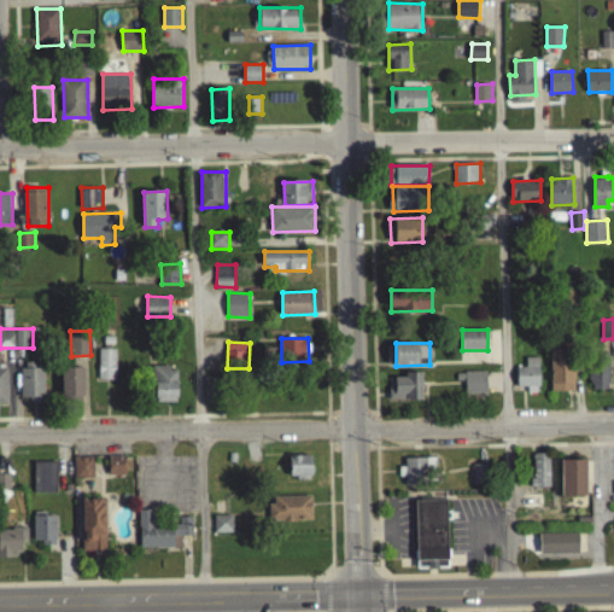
[(118,349),(101,349),(100,379),(118,380),(118,349)]
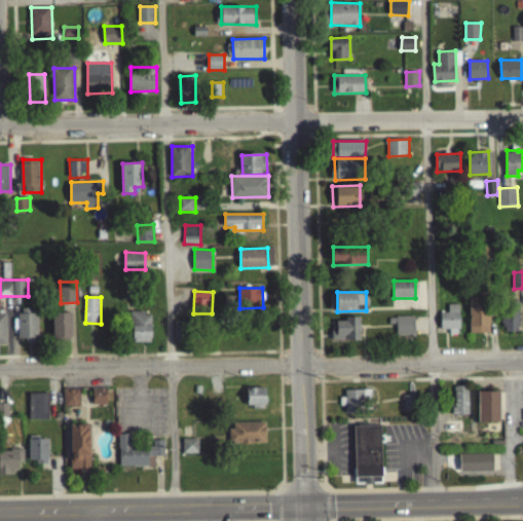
[(490,333),(490,297),(471,298),(471,333),(490,333)]
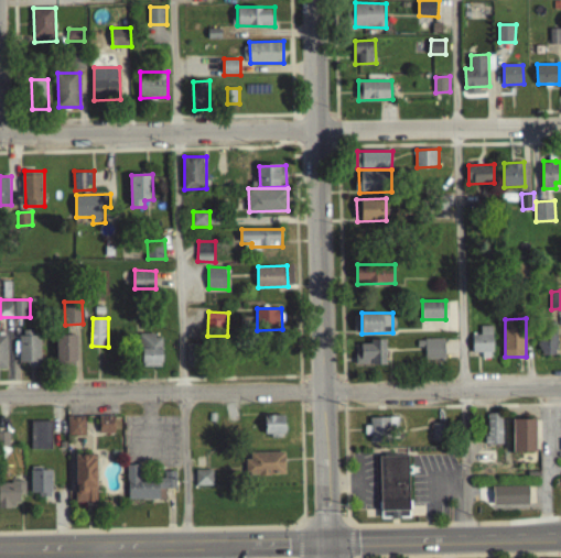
[(542,354),(558,354),(558,324),(541,324),(542,354)]
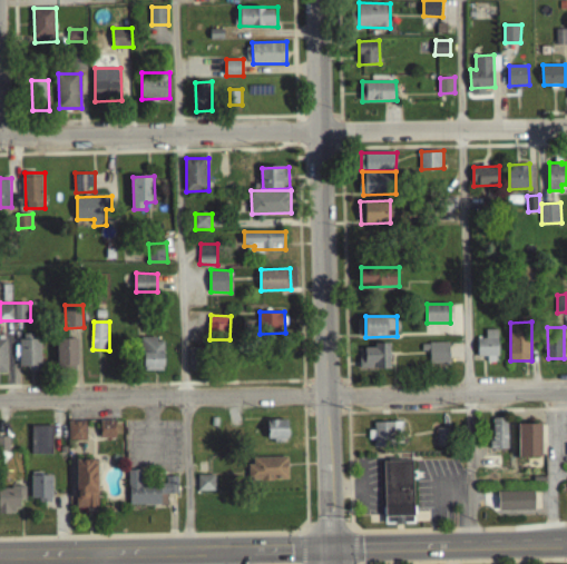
[(479,337),(479,358),(499,358),(499,329),(488,329),(488,337),(479,337)]
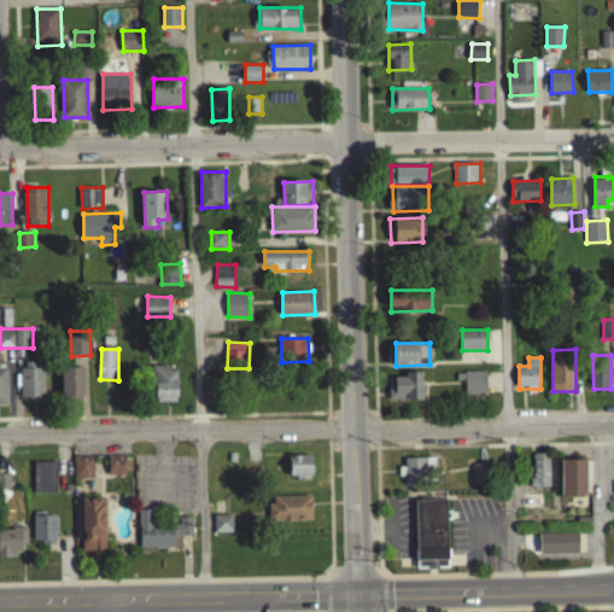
[(24,397),(33,397),(33,403),(47,403),(46,362),(23,362),(24,397)]
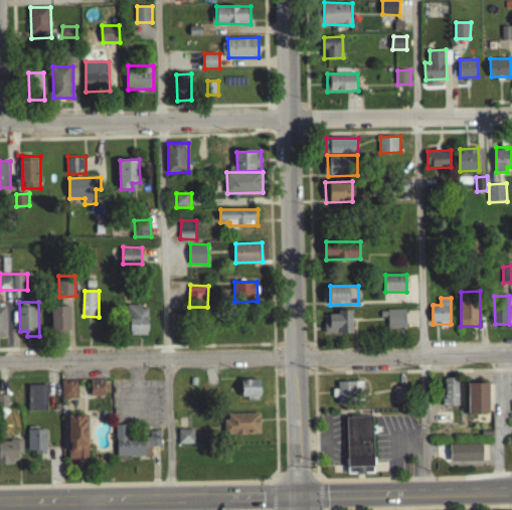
[(0,336),(7,337),(8,305),(0,304),(0,336)]
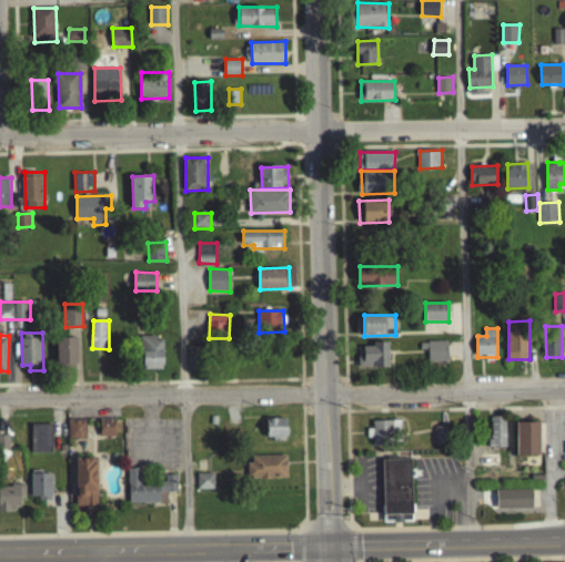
[(144,369),(165,369),(164,336),(143,337),(144,369)]
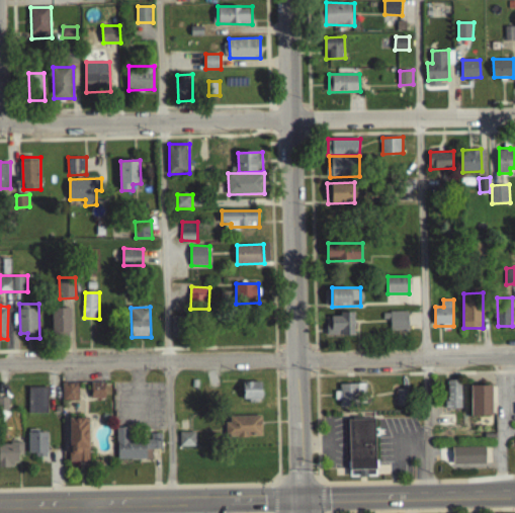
[(54,335),(72,335),(72,308),(53,309),(54,335)]
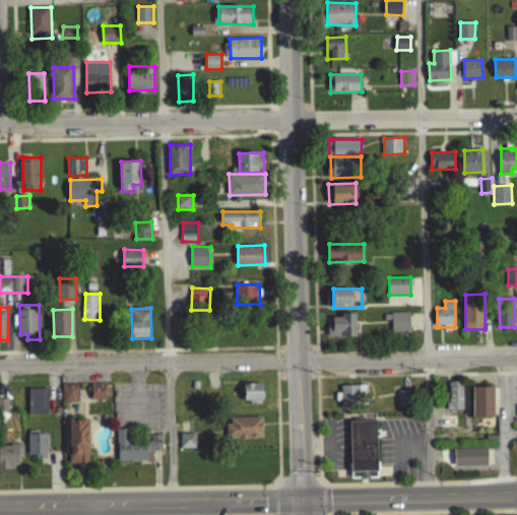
[(393,331),(411,331),(411,312),(393,313),(393,331)]
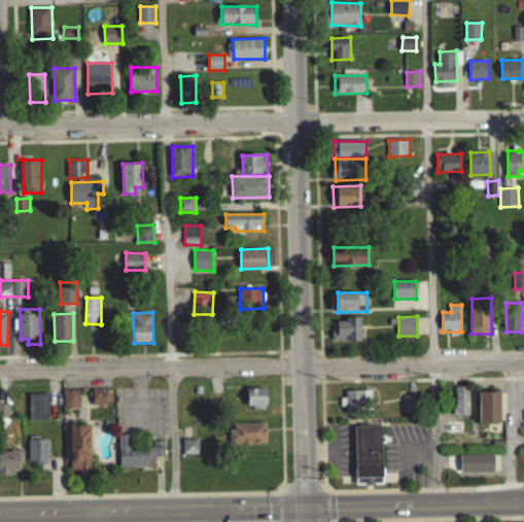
[(333,340),(360,341),(361,318),(348,317),(348,322),(334,322),(333,340)]
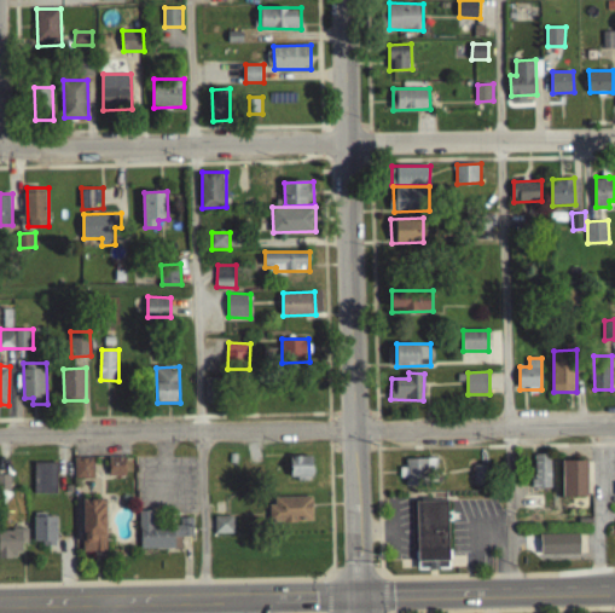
[(222,377),(206,377),(207,403),(224,403),(222,377)]
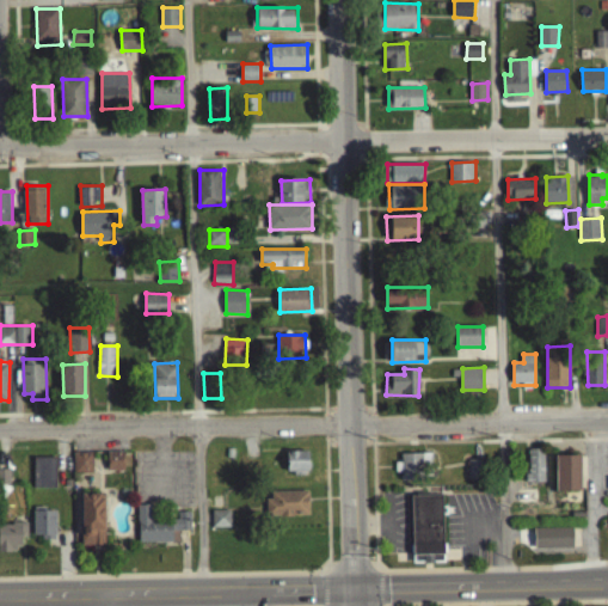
[(546,448),(529,448),(530,482),(547,482),(546,448)]
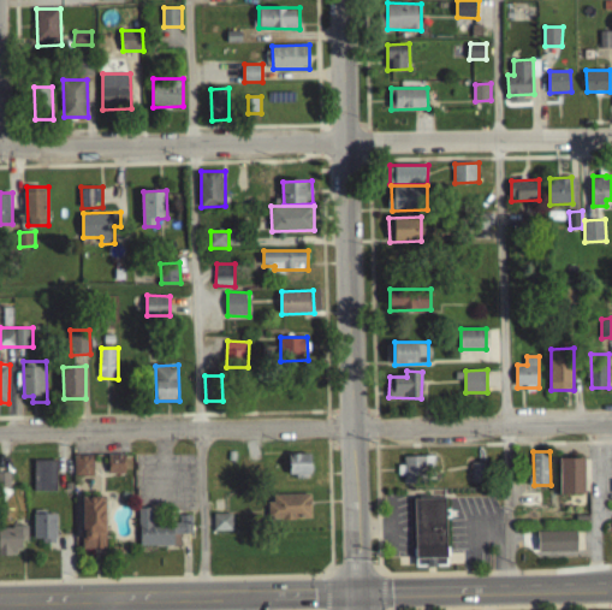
[(128,473),(126,454),(110,454),(110,473),(128,473)]
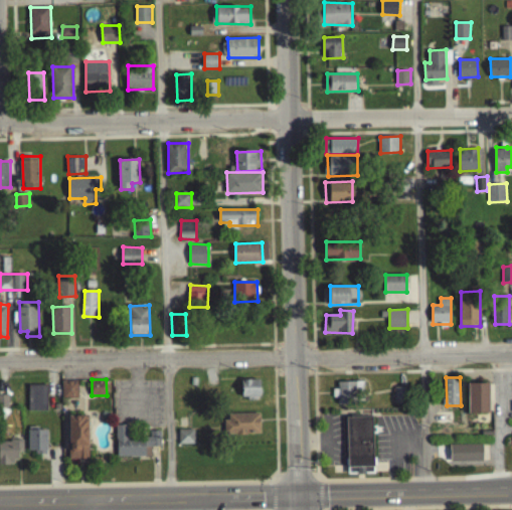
[(262,396),(261,379),(242,380),(243,397),(262,396)]
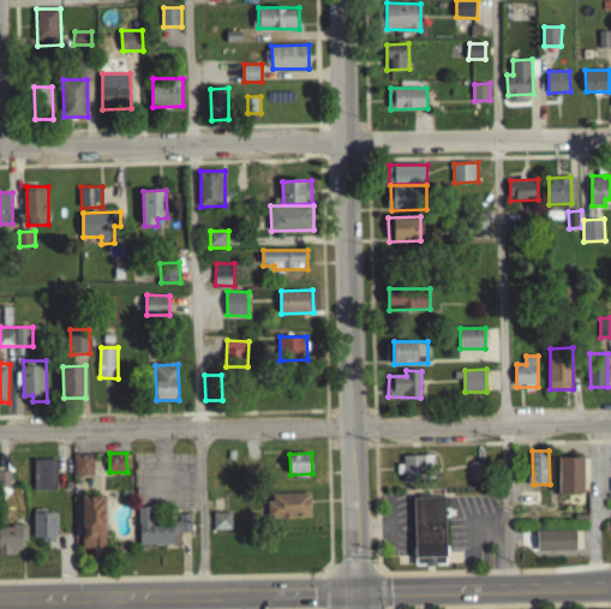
[(76,476),(95,476),(94,454),(76,454),(76,476)]
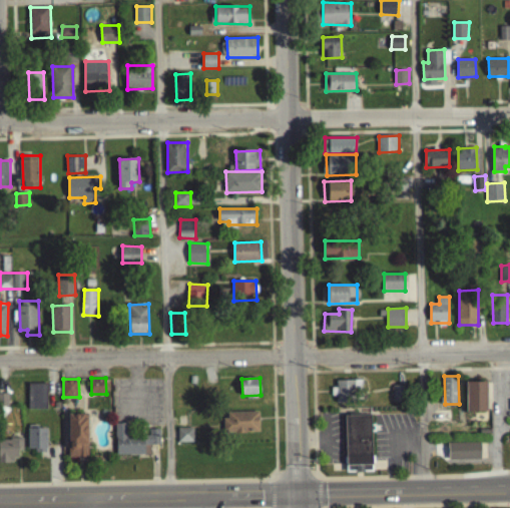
[(338,380),(339,400),(364,399),(364,380),(338,380)]
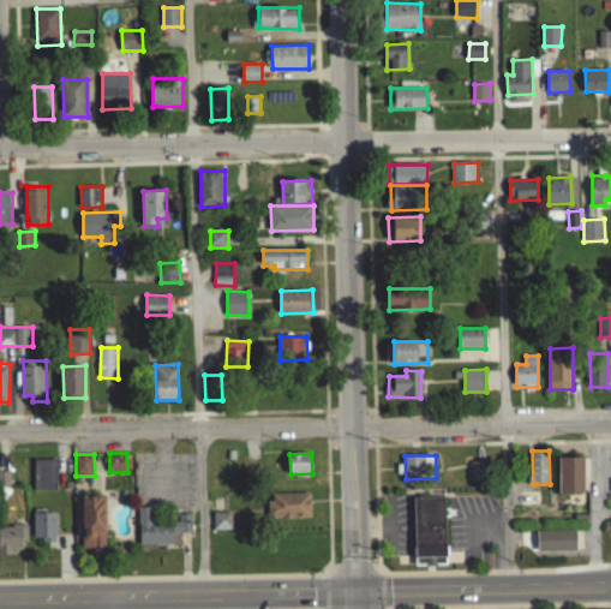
[(586,494),(585,458),(561,458),(561,494),(586,494)]
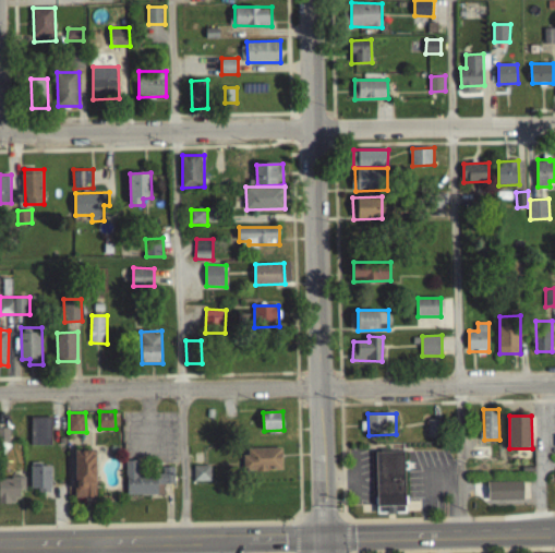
[(33,445),(52,445),(52,418),(33,418),(33,445)]
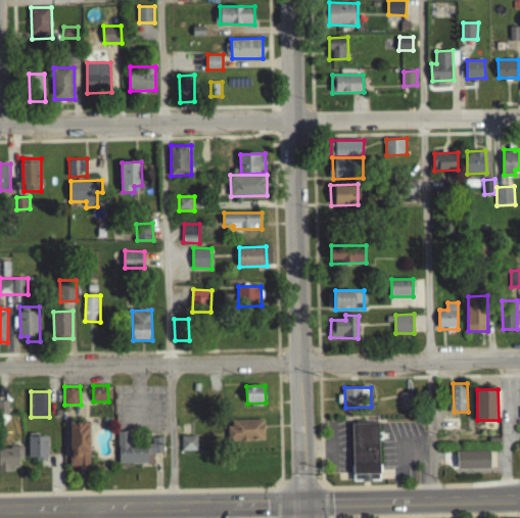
[(413,392),(403,393),(404,407),(413,407),(413,392)]
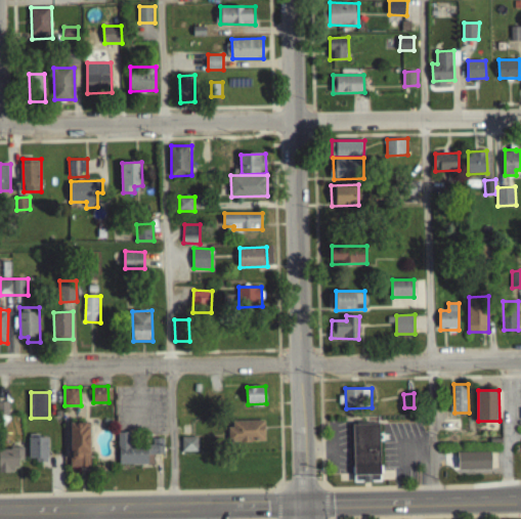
[(11,401),(0,401),(0,414),(10,415),(11,401)]
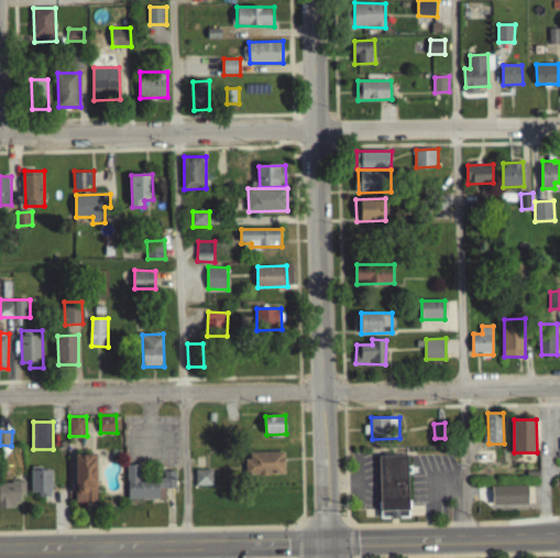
[(248,452),(249,476),(286,474),(285,451),(248,452)]
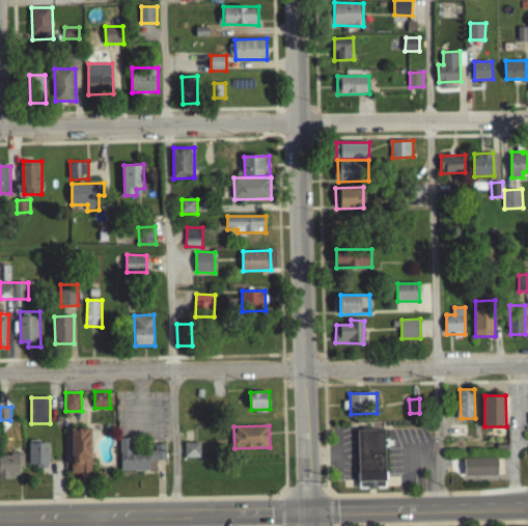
[(72,428),(73,473),(93,473),(92,427),(72,428)]
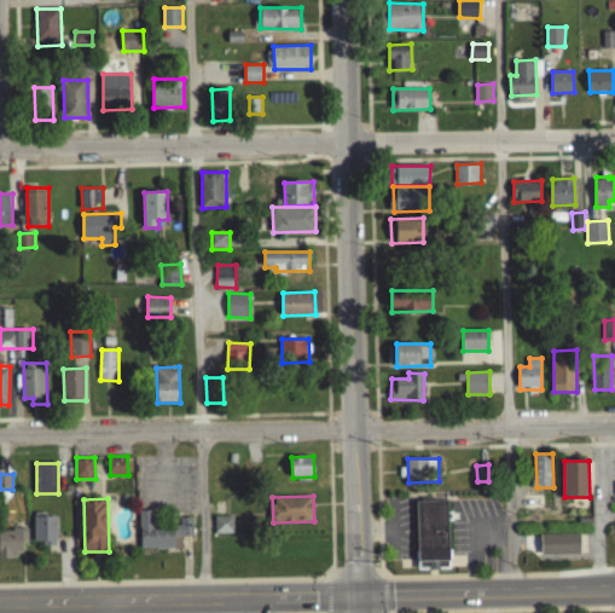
[(451,561),(450,499),(418,501),(419,566),(441,565),(441,561),(451,561)]
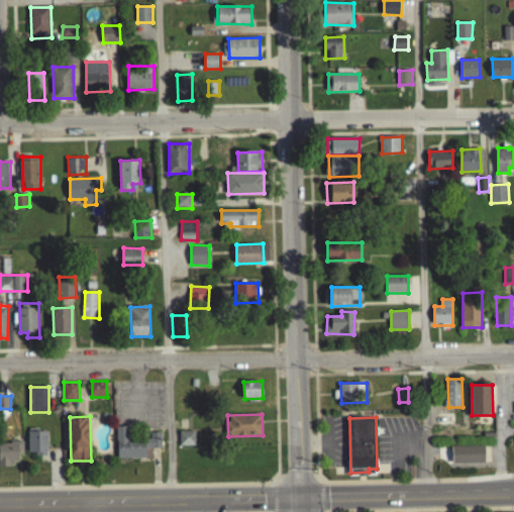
[(117,427),(117,458),(146,457),(145,448),(162,447),(162,432),(150,433),(151,439),(132,439),(132,429),(132,427),(117,427)]
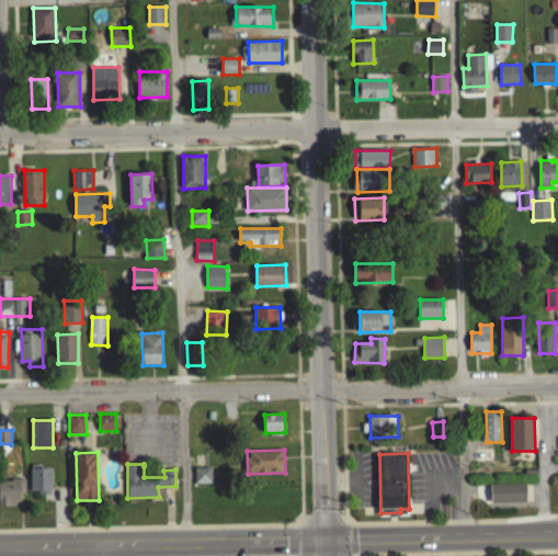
[(33,468),(32,492),(54,494),(54,468),(33,468)]
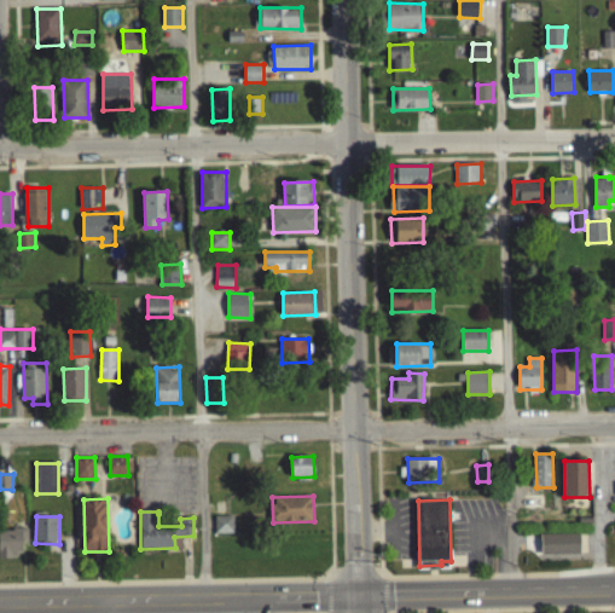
[(236,516),(216,516),(216,533),(236,533),(236,516)]
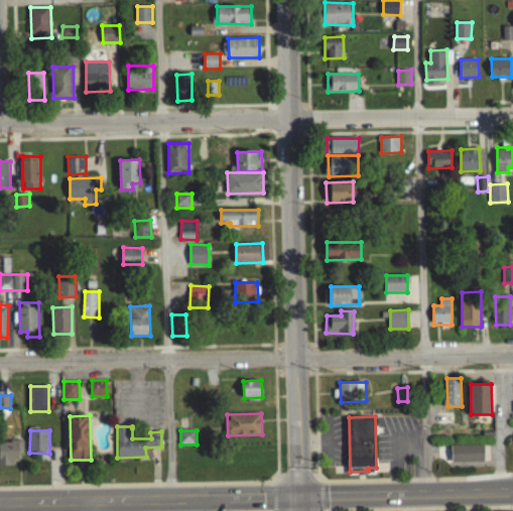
[(0,464),(20,464),(20,453),(25,453),(24,440),(0,440),(0,464)]
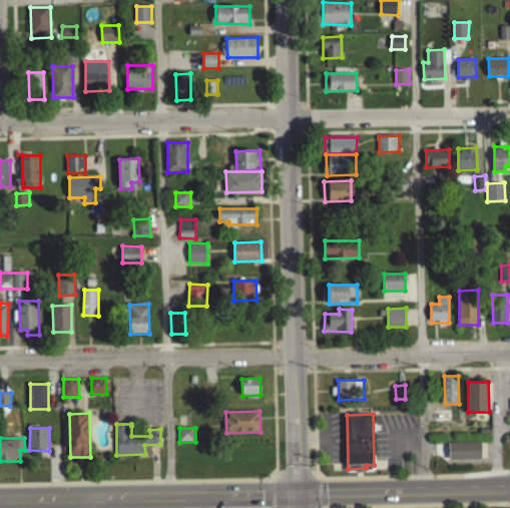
[(450,460),(482,460),(482,443),(450,442),(450,460)]
